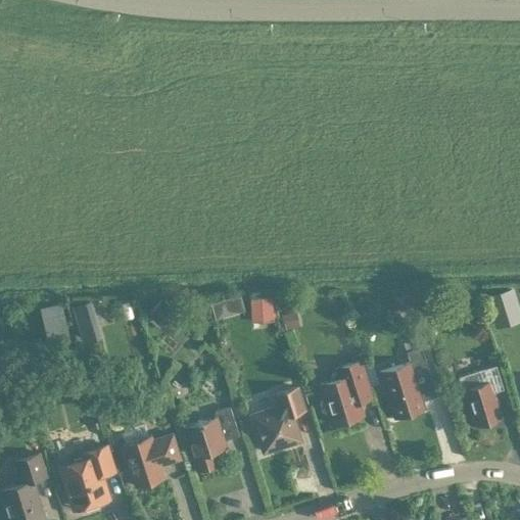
[(263,290),(241,291),(242,318),(264,317),(263,290)]
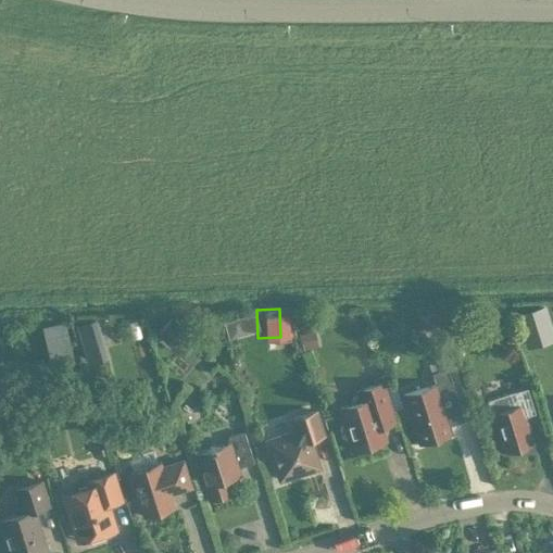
[(552,328),(547,309),(517,318),(527,352),(552,343),(552,328)]
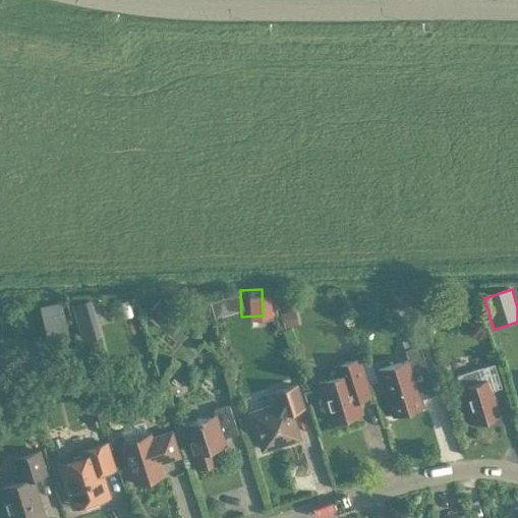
[(424,406),(415,377),(429,371),(421,346),(407,351),(410,361),(380,370),(394,416),(424,406)]
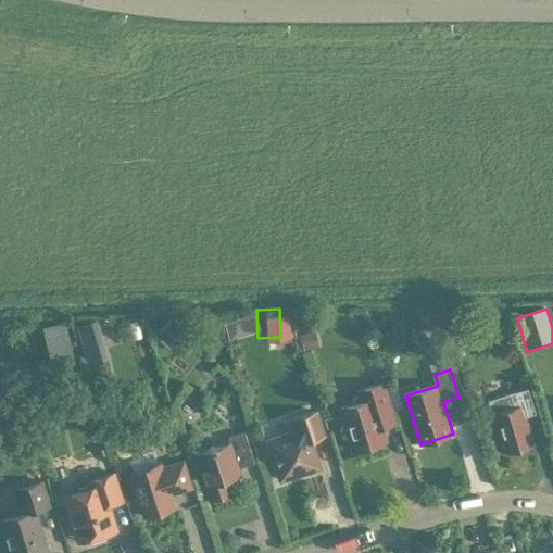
[(349,440),(351,439),(355,451),(387,441),(385,435),(399,430),(385,385),(365,390),(367,394),(355,398),(353,402),(354,405),(342,410),(347,425),(343,426),(341,430),(344,438),(349,440)]
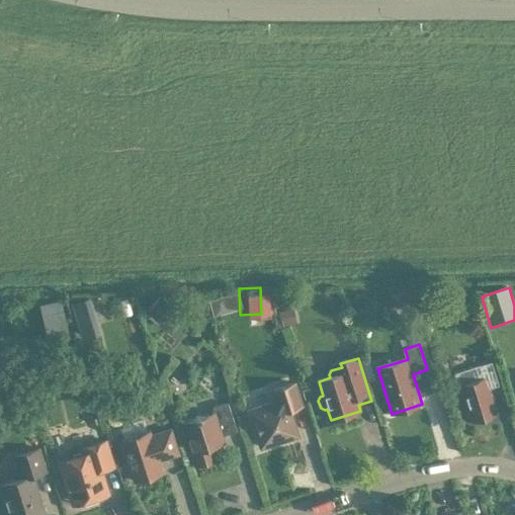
[(489,390),(501,385),(493,362),(455,373),(457,382),(461,384),(474,422),(497,415),(489,390)]
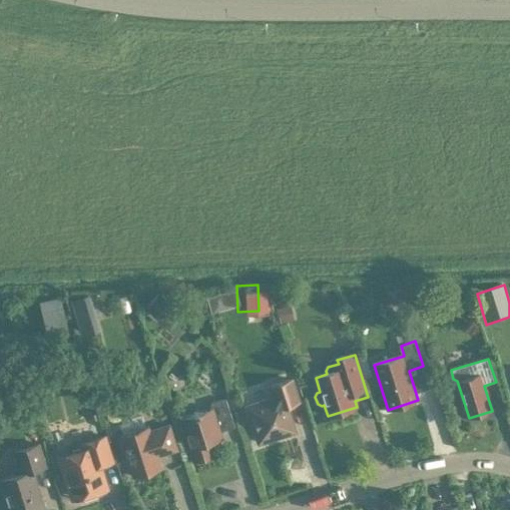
[(248,408),(260,444),(296,432),(288,406),(300,402),(293,380),(272,387),(275,399),(248,408)]
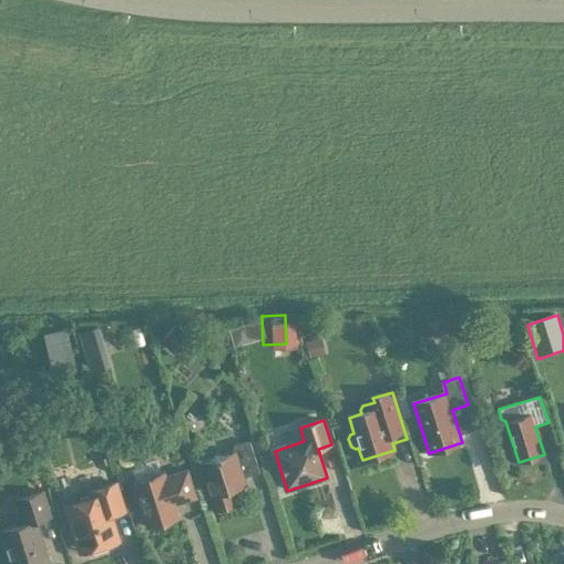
[(215,511),(239,503),(235,489),(247,484),(245,478),(260,473),(252,442),(234,448),(236,453),(221,458),(221,455),(215,458),(216,460),(200,464),(215,511)]
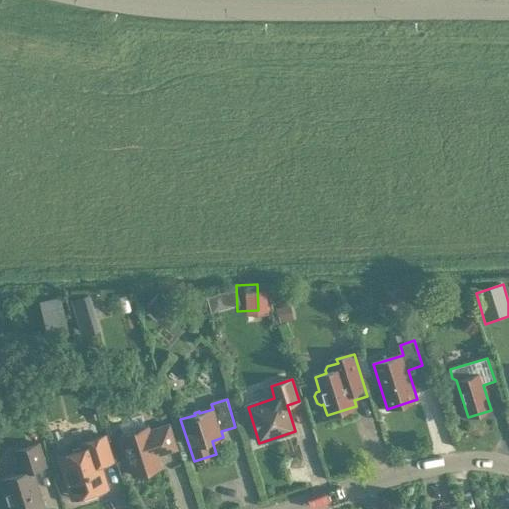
[(134,476),(162,467),(158,456),(178,449),(170,425),(150,431),(149,428),(121,437),(134,476)]
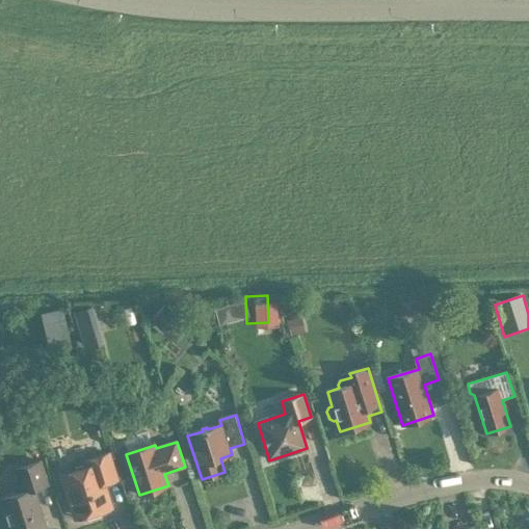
[(62,475),(76,519),(82,517),(87,520),(104,514),(106,509),(112,507),(105,483),(118,479),(110,453),(86,461),(88,467),(62,475)]
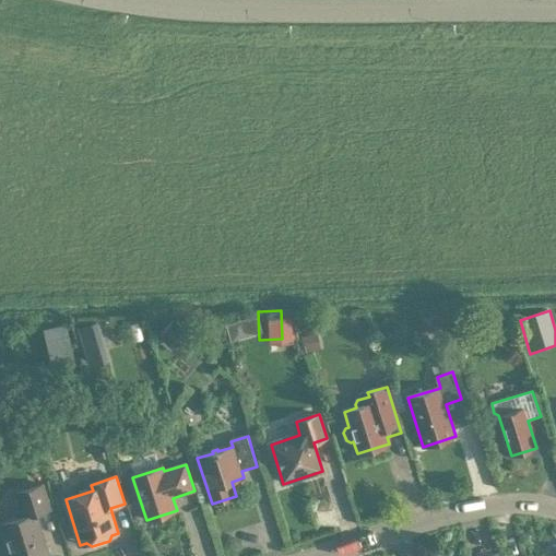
[(2,524),(12,555),(48,555),(36,515),(50,510),(43,485),(16,493),(22,513),(20,519),(2,524)]
